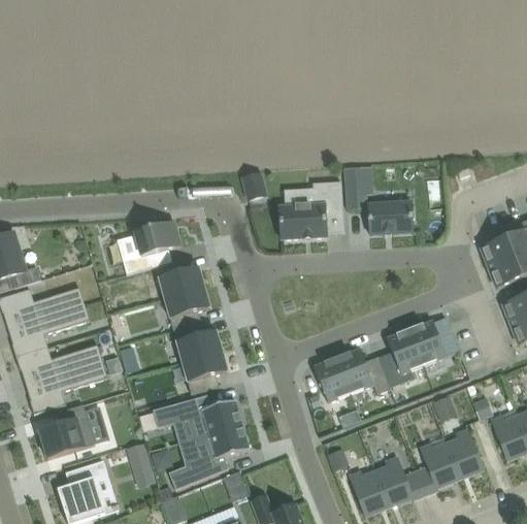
[(363,206),(362,193),(361,167),(344,168),(347,207),(363,206)]
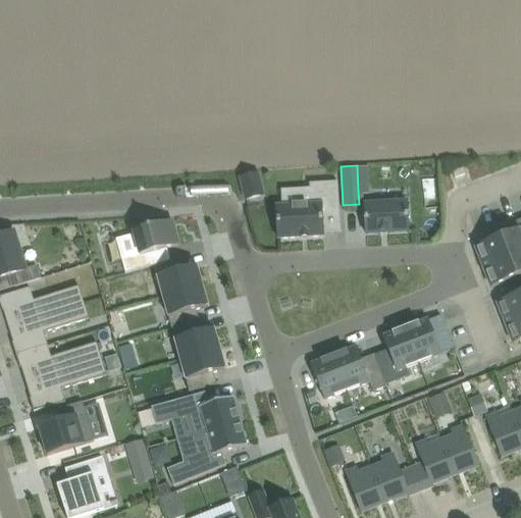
[(259,169),(240,174),(246,199),(265,193),(259,169)]
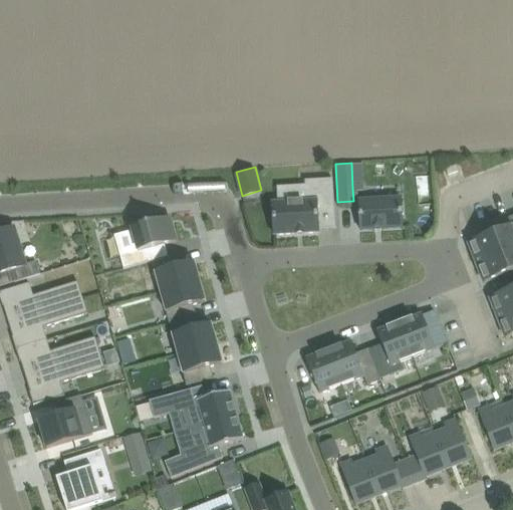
[(306,199),(277,200),(272,201),(274,233),(318,230),(318,227),(316,206),(334,205),(333,200),(332,178),(304,180),(305,186),(306,199)]
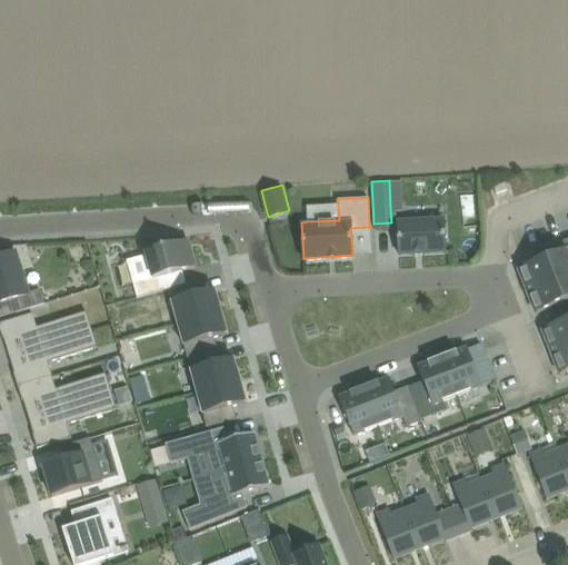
[(446,249),(444,217),(397,220),(399,251),(446,249)]
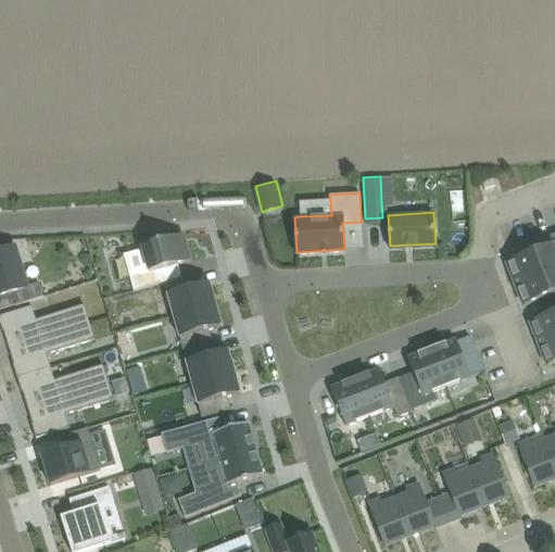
[(554,230),(535,239),(539,247),(534,249),(506,260),(513,277),(516,286),(517,286),(524,303),(554,290),(554,230)]
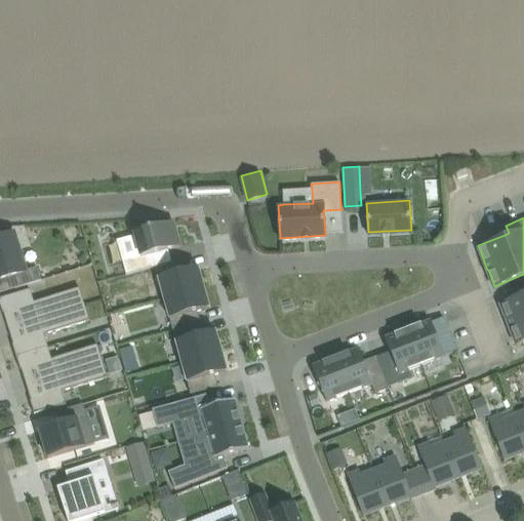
[(134,230),(140,253),(122,258),(126,272),(152,265),(149,252),(179,244),(172,219),(134,230)]
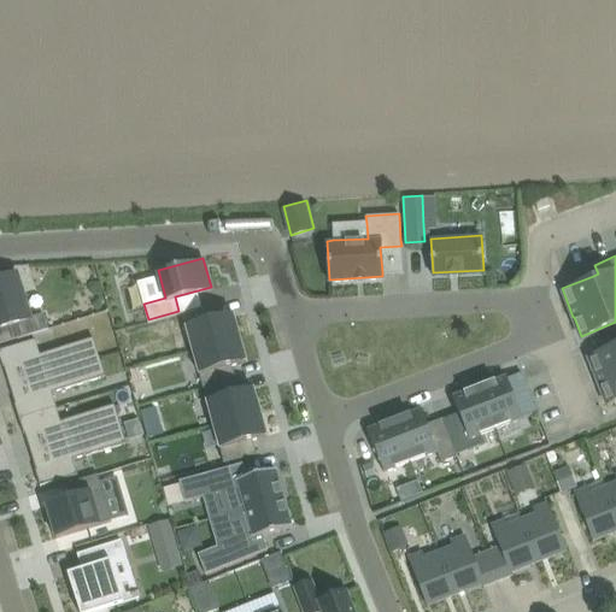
[(18,336),(48,327),(44,311),(30,316),(16,271),(0,276),(0,327),(13,322),(18,336)]
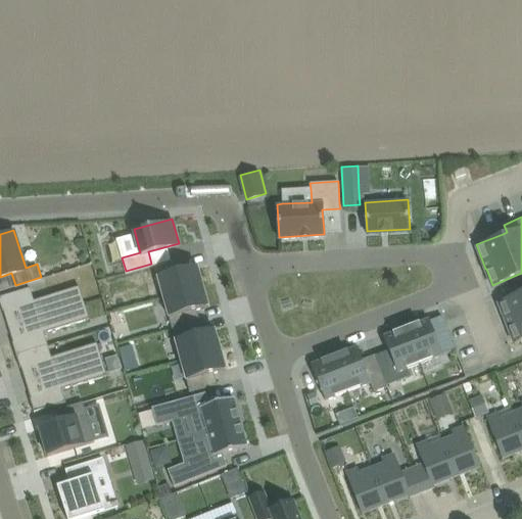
[(161,295),(201,284),(195,265),(184,268),(180,256),(153,265),(161,295)]
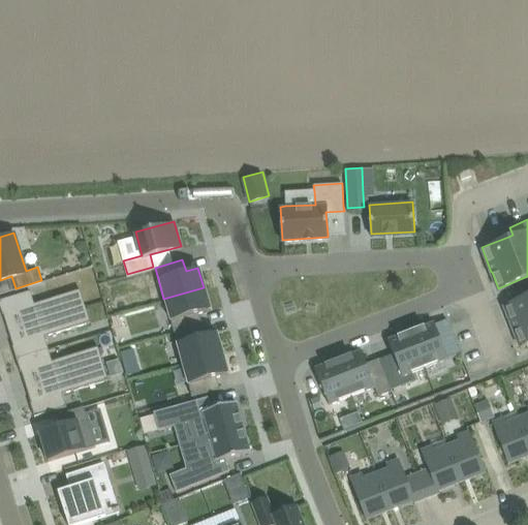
[(86,290),(97,287),(90,264),(80,266),(86,290)]
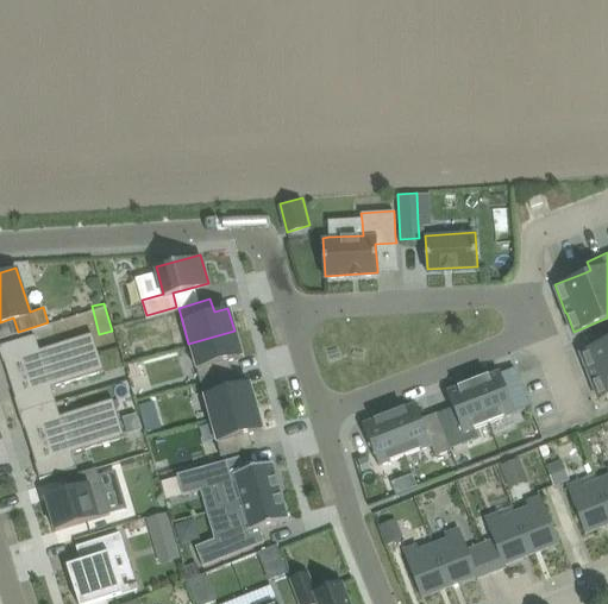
[(188,344),(199,381),(231,371),(227,358),(240,353),(234,331),(188,344)]
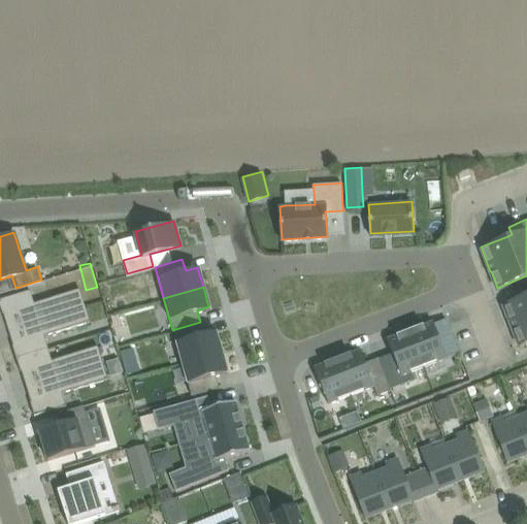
[(5,320),(8,327),(85,303),(79,288),(34,301),(30,289),(0,298),(0,305),(2,312),(5,320)]
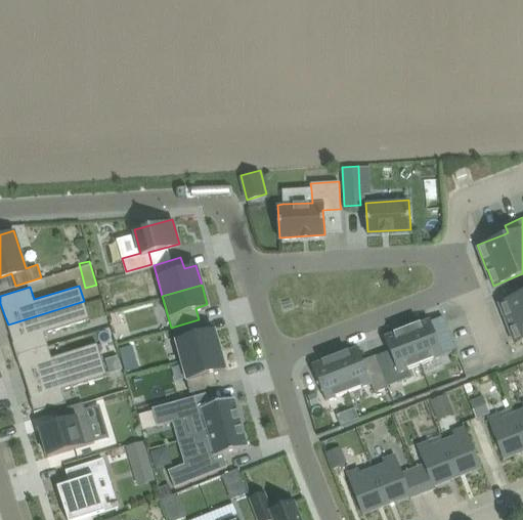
[(506,316),(509,326),(515,342),(522,339),(522,291),(521,292),(499,301),(506,316)]
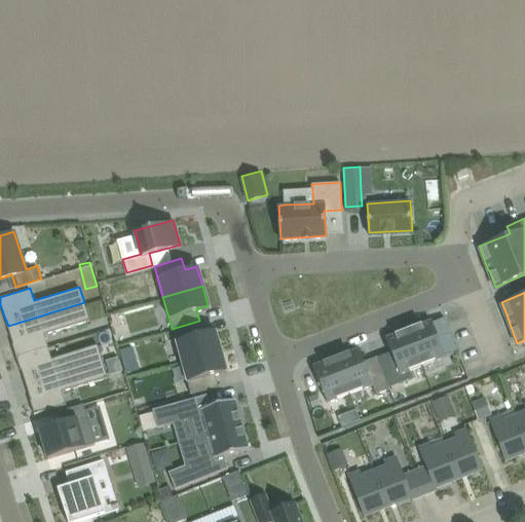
[(89,319),(84,302),(8,326),(10,334),(12,342),(11,342),(15,356),(47,345),(43,333),(89,319)]
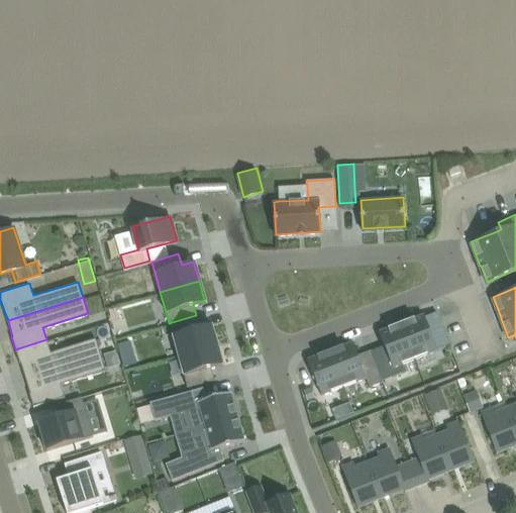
[(118,302),(105,306),(113,335),(126,332),(118,302)]
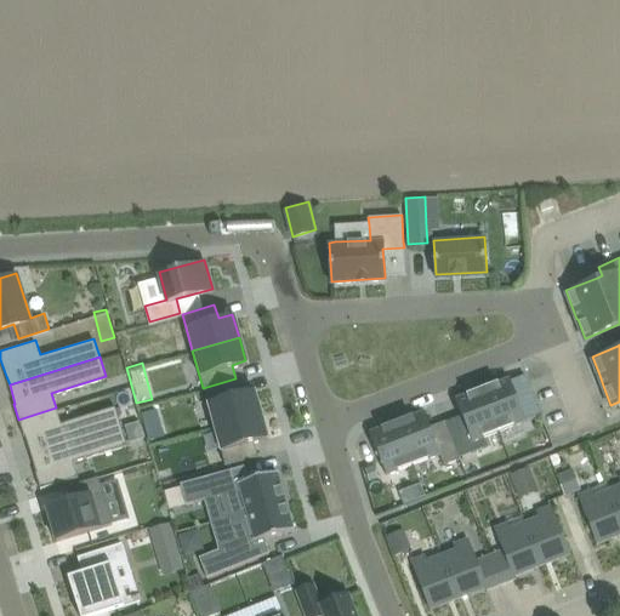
[(482,388),(498,429),(524,418),(508,377),(482,388)]
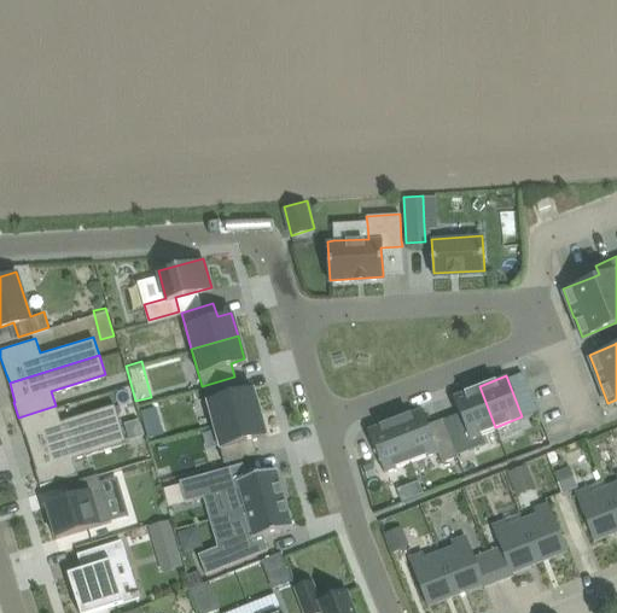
[(239,391),(234,377),(202,386),(213,424),(260,410),(252,386),(239,391)]
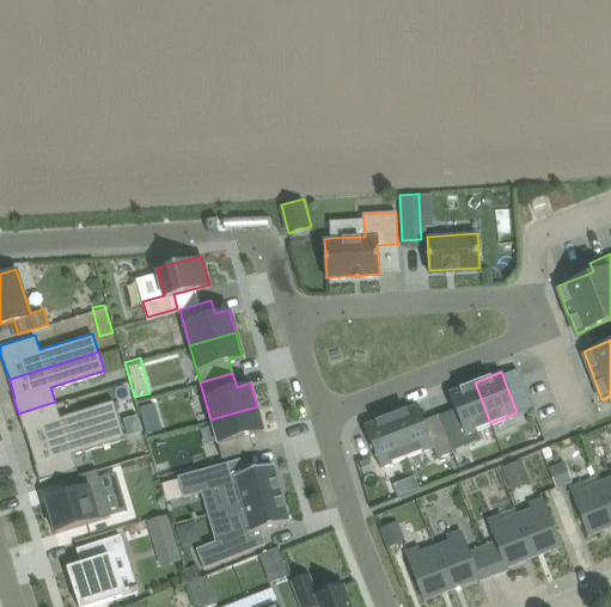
[(490,423),(475,382),(448,392),(464,433),(490,423)]
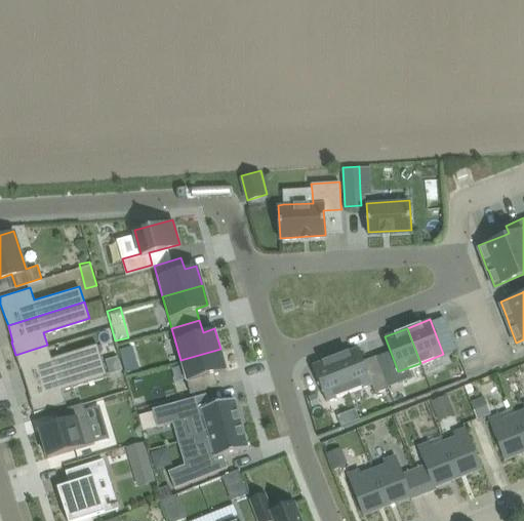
[(21,366),(26,383),(102,359),(96,343),(51,357),(47,345),(15,355),(19,367),(21,366)]
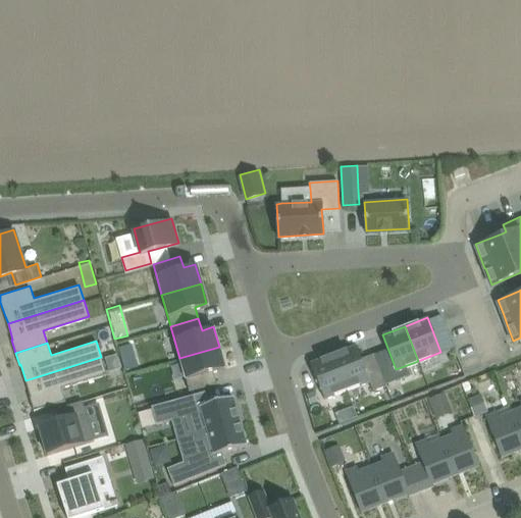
[(121,354),(134,351),(131,342),(118,345),(121,354)]
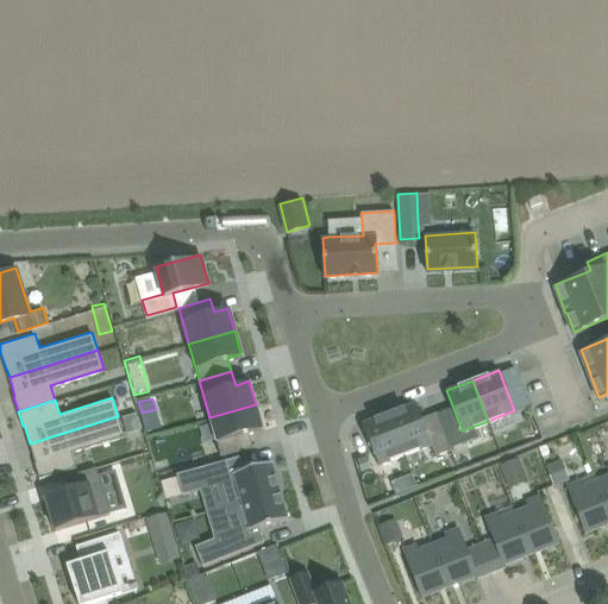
[(415,402),(389,413),(405,453),(430,442),(434,454),(451,447),(446,435),(437,410),(421,416),(415,402)]
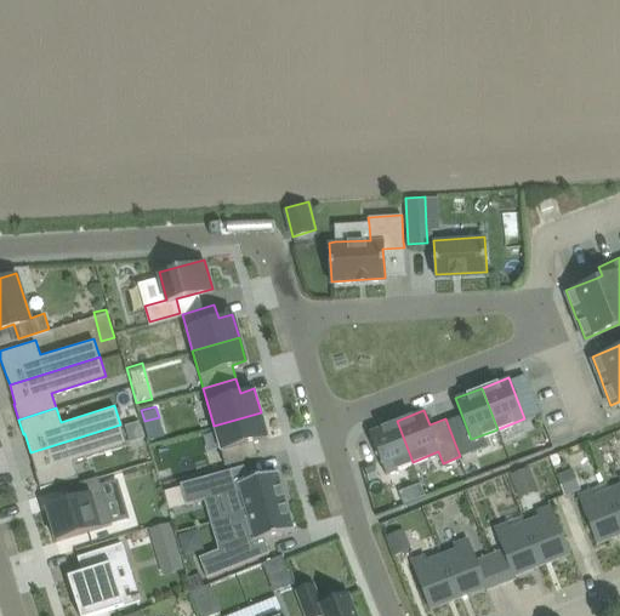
[(267,435),(261,412),(214,426),(225,462),(257,454),(254,439),(267,435)]
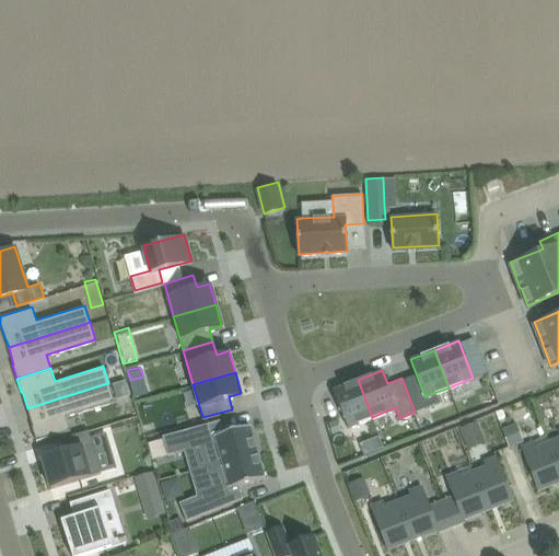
[(129,391),(125,378),(112,382),(116,395),(129,391)]
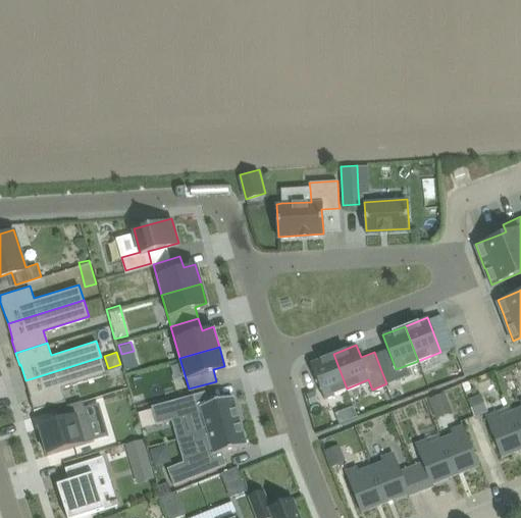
[(333,354),(311,362),(324,397),(347,389),(333,354)]
